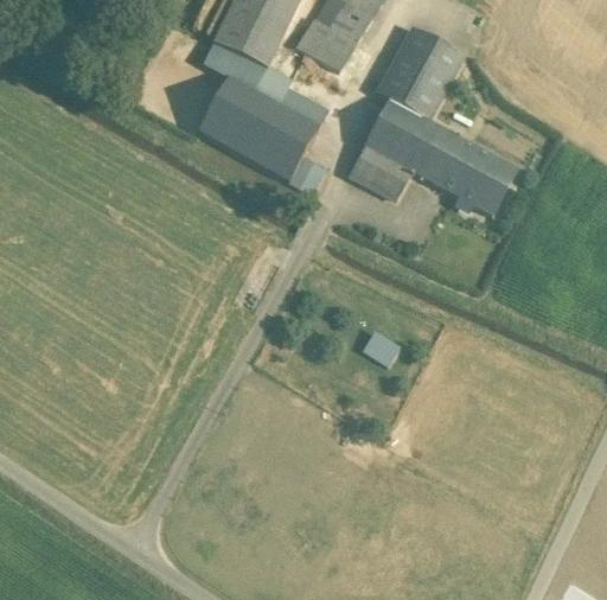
[(234,0),(213,43),(267,68),(268,66),(299,0),(234,0)]
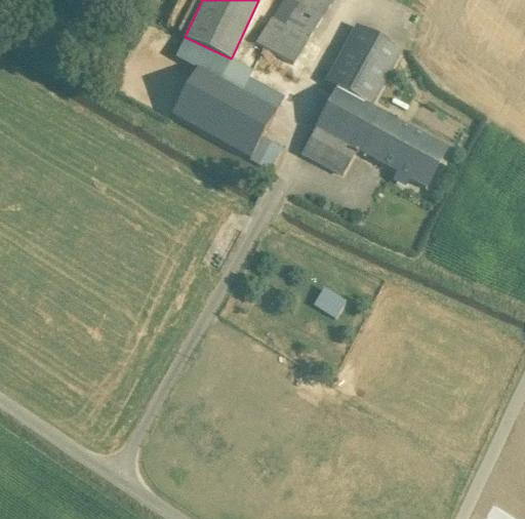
[(281,0),(272,16),(285,24),(298,2),(323,14),(332,0),(281,0)]
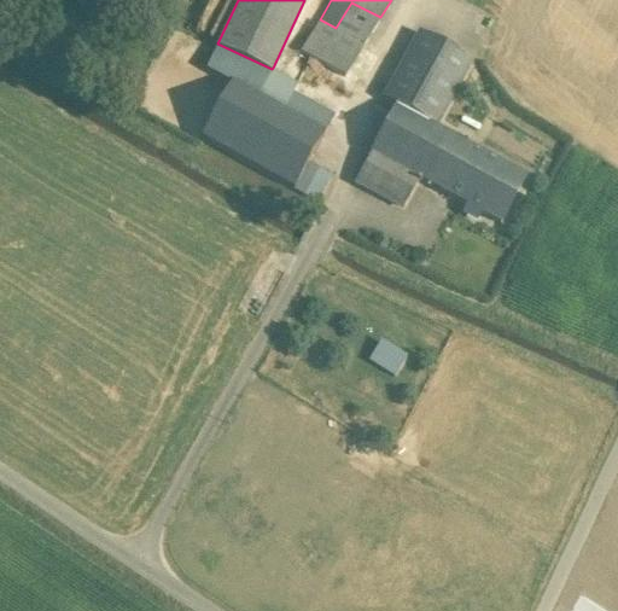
[(336,28),(320,19),(302,47),(345,71),(380,17),(351,3),(336,28)]
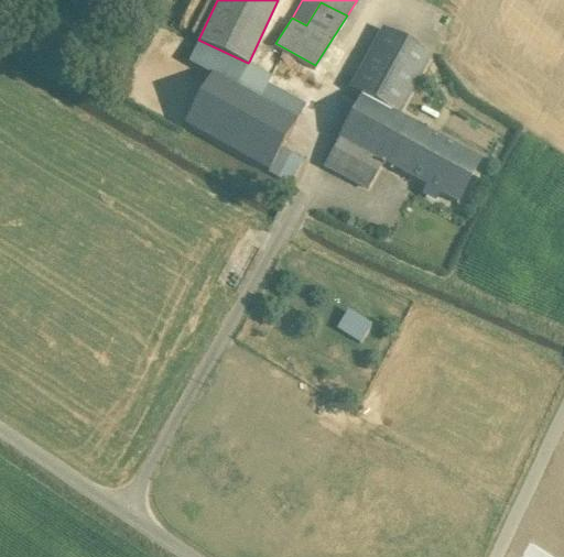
[(418,59),(375,37),(359,69),(358,69),(349,87),(360,94),(394,110),(418,59)]
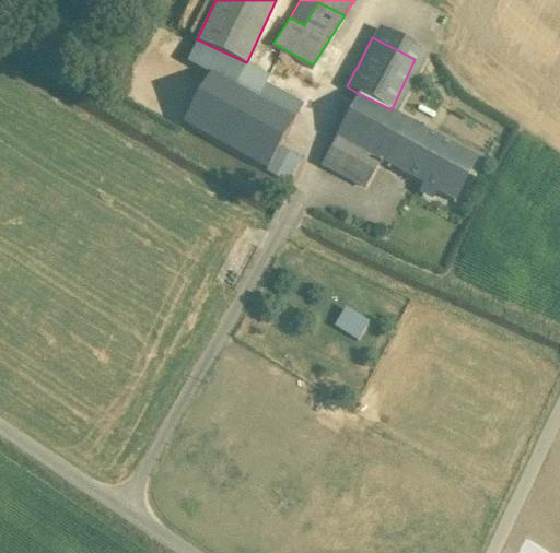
[(270,73),(247,61),(246,62),(197,39),(187,59),(210,72),(211,71),(294,117),(303,103),(266,81),(270,73)]
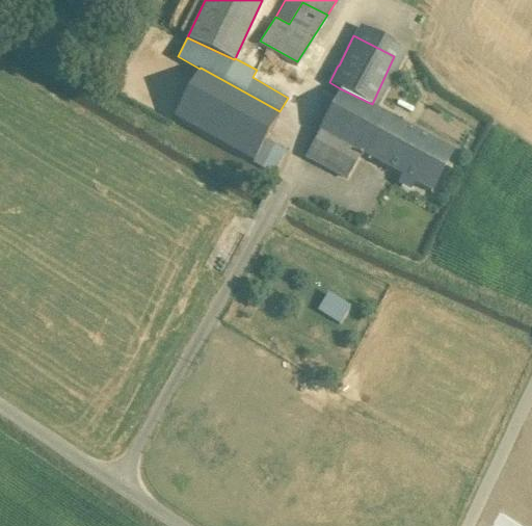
[(280,111),(201,68),(200,69),(175,114),(254,159),(265,137),(280,111)]
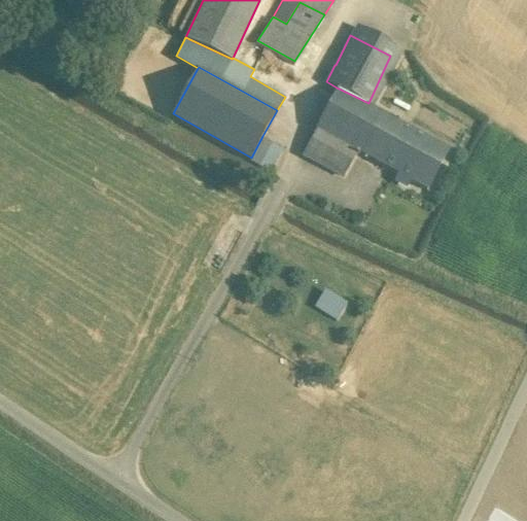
[(369,103),(337,88),(317,126),(359,147),(360,148),(380,110),(370,104),(369,103)]
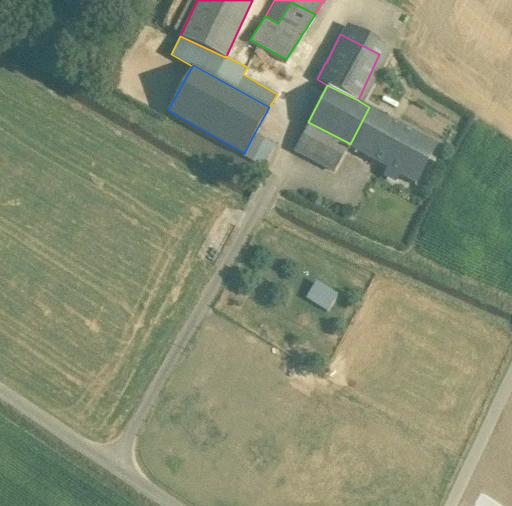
[(390,118),(369,107),(350,144),(349,143),(346,148),(348,148),(349,145),(369,156),(370,155),(390,118)]
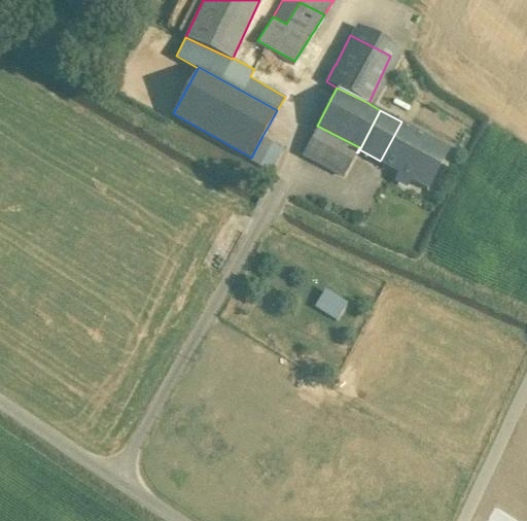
[(449,147),(401,122),(381,160),(380,161),(427,186),(449,147)]
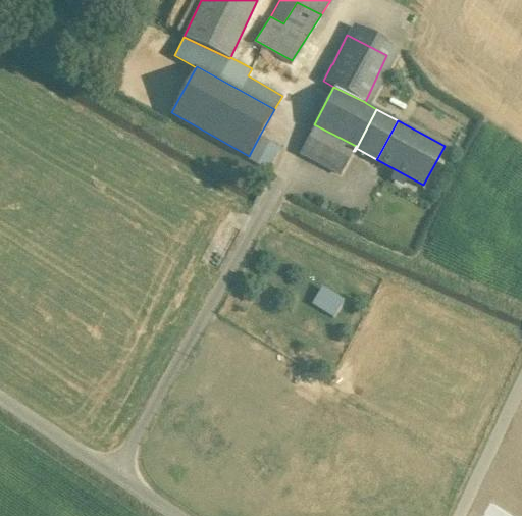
[(356,146),(314,124),(300,151),(342,172),(353,151),(356,146)]
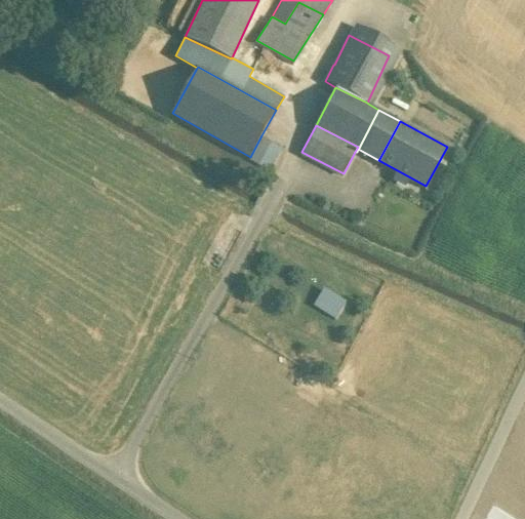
[(281,147),(261,135),(250,157),(270,168),(281,147)]
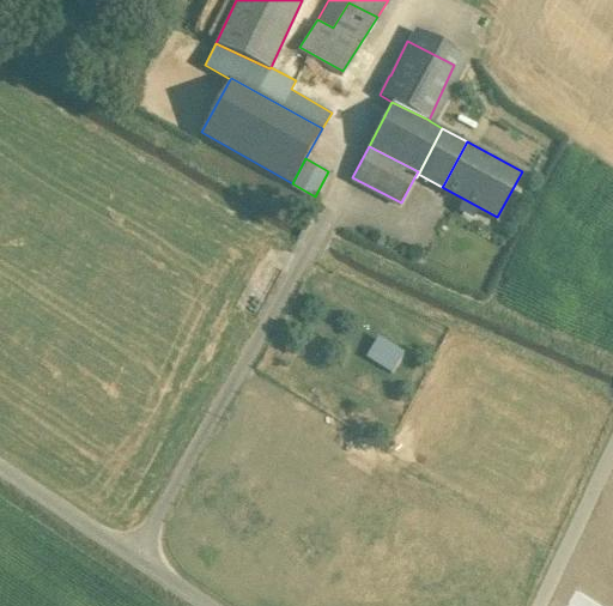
[(413,359),(378,338),(366,357),(401,377),(413,359)]
